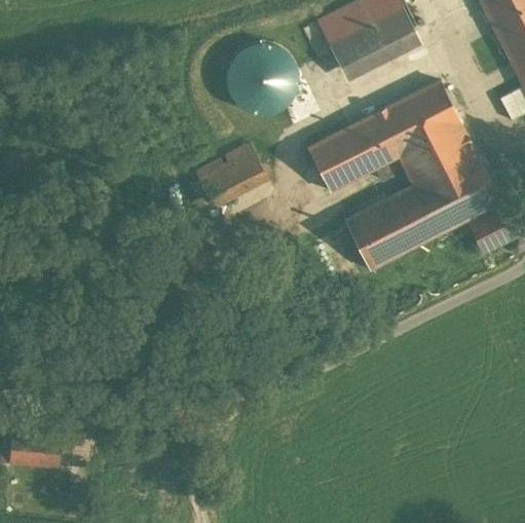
[(398,0),(359,0),(315,22),(346,82),(421,45),(398,0)]
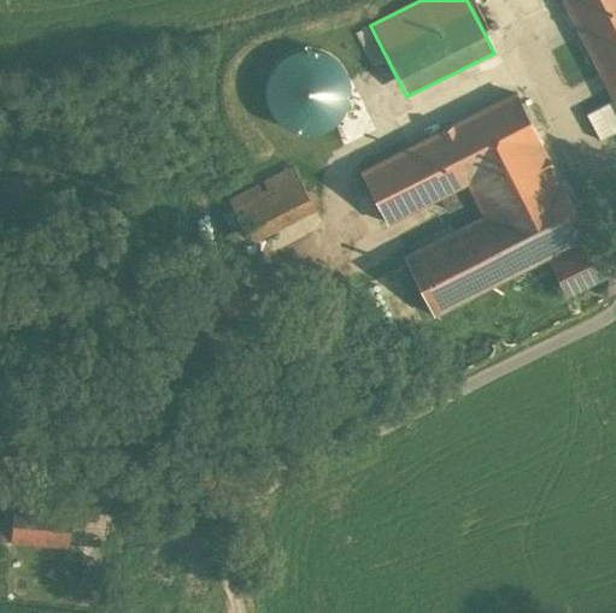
[(615,0),(564,0),(565,0),(615,101),(615,0)]
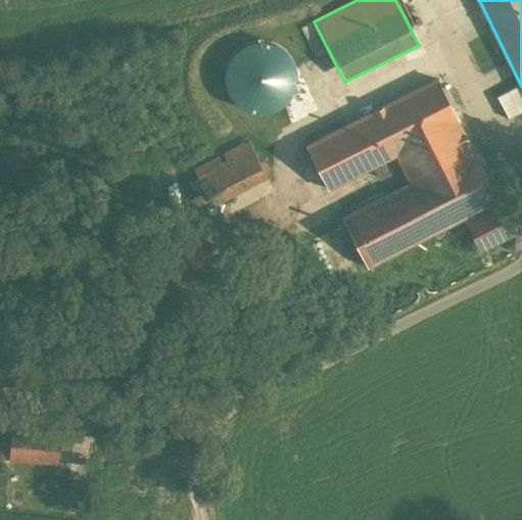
[(396,158),(412,186),(474,155),(437,83),(306,148),(328,192),(396,158)]
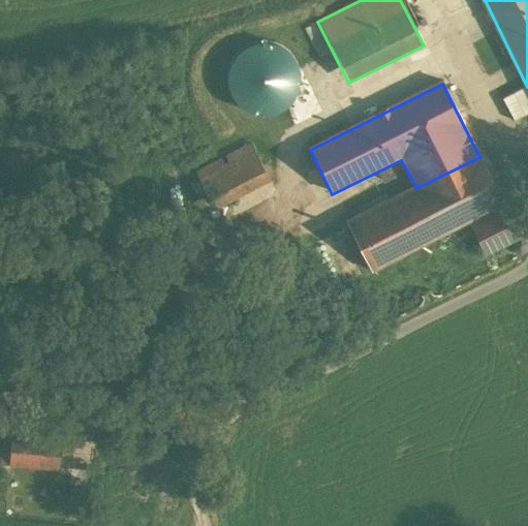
[(252,146),(197,175),(216,213),(271,184),(252,146)]
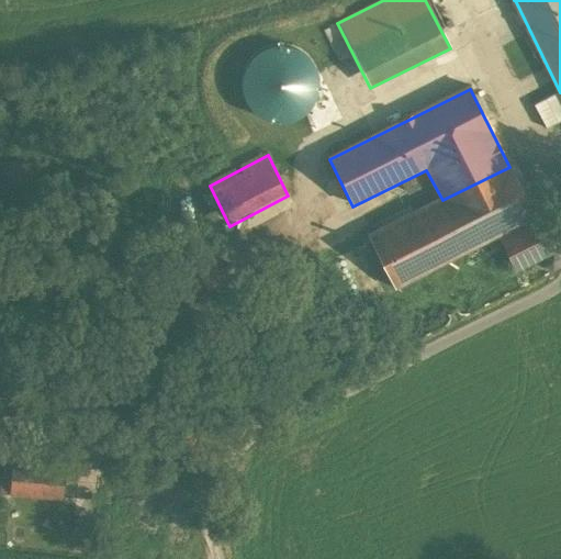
[(509,167),(442,200),(368,237),(395,290),(535,219),(509,167)]
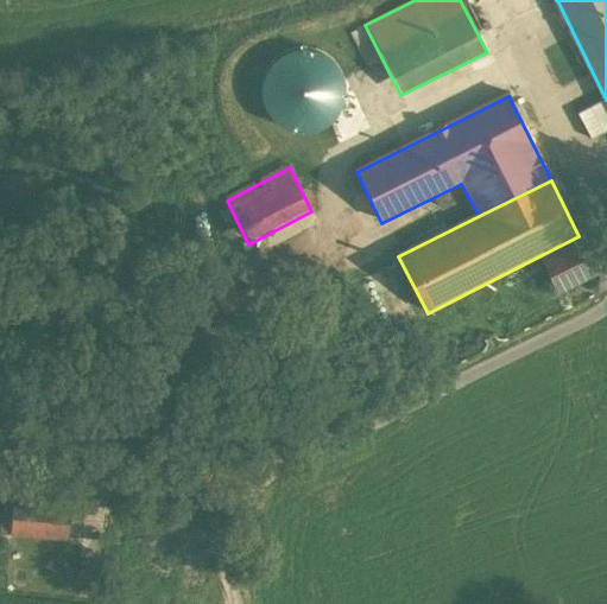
[(74,507),(8,501),(6,534),(70,540),(74,507)]
